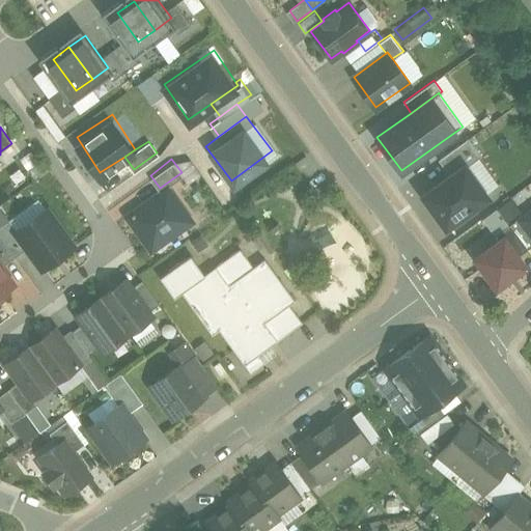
[(460,160),(421,188),(444,220),(483,192),(460,160)]
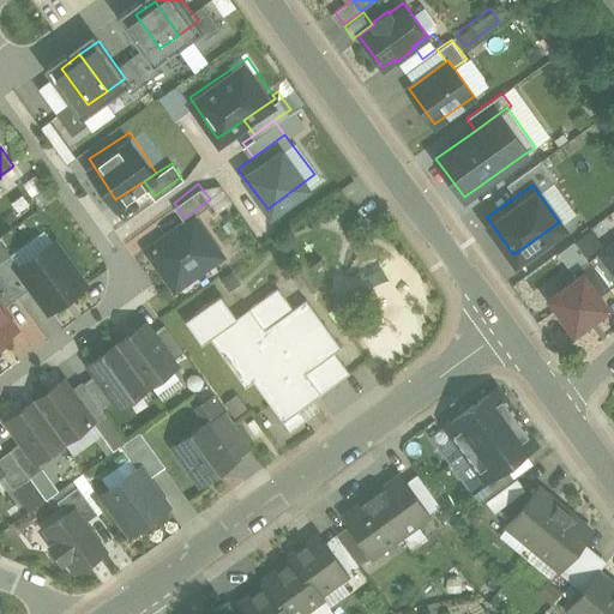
[(193,217),(149,251),(175,287),(221,253),(193,217)]
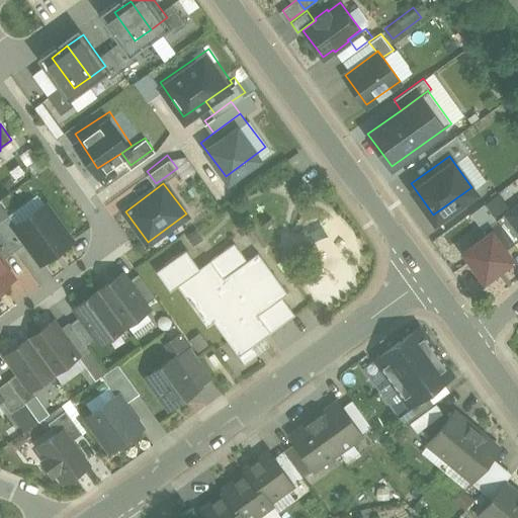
[(13,191),(0,199),(0,218),(21,204),(13,191)]
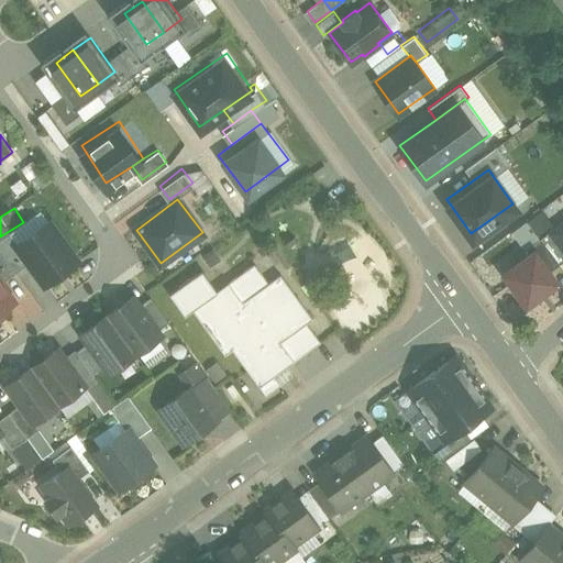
[(20,244),(19,245),(31,263),(47,285),(79,262),(51,222),(20,244)]
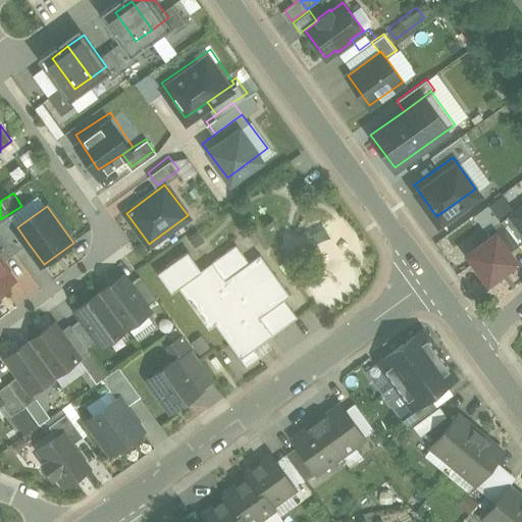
[(521,208),(514,214),(513,215),(521,226),(521,208)]
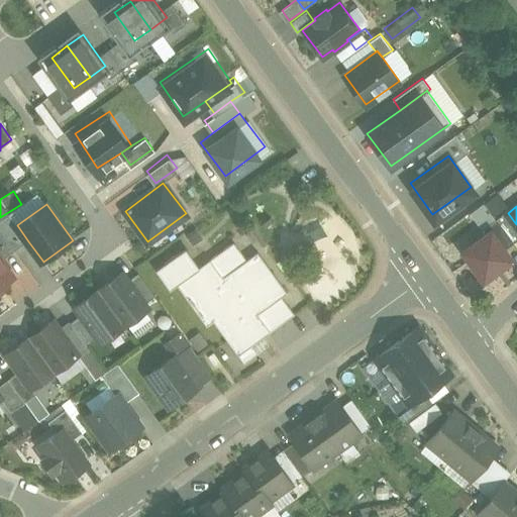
[(516,239),(516,224),(508,213),(509,212),(508,211),(497,218),(514,242),(516,239)]
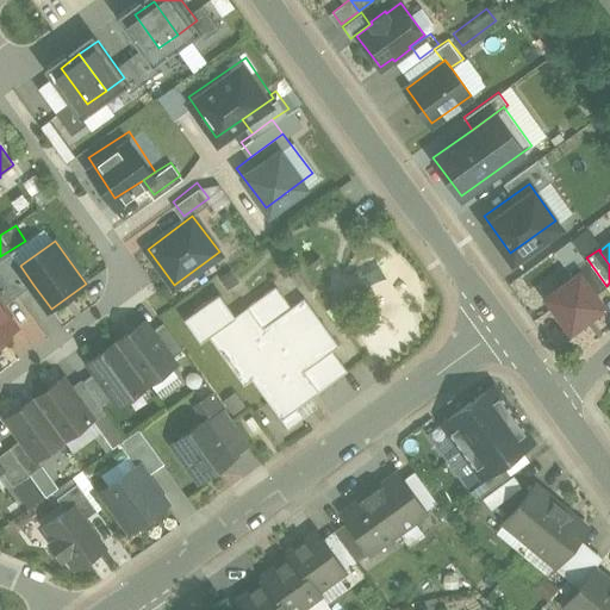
[(22,265),(13,254),(0,262),(0,271),(18,296),(33,285),(20,266),(22,265)]
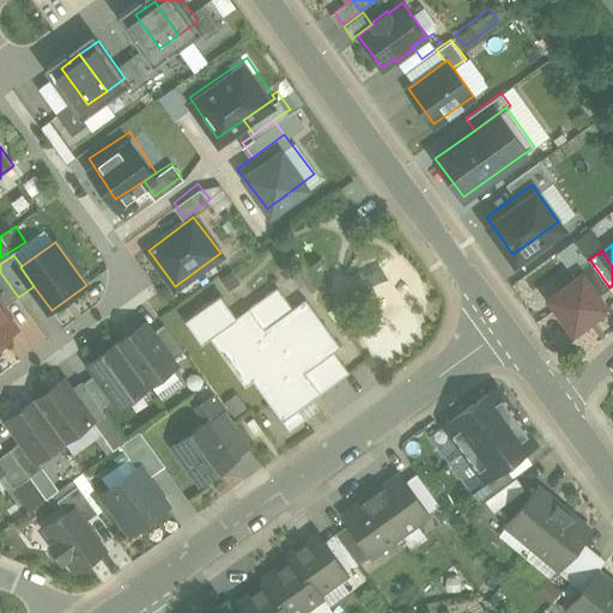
[(578,268),(546,293),(569,326),(602,301),(578,268)]
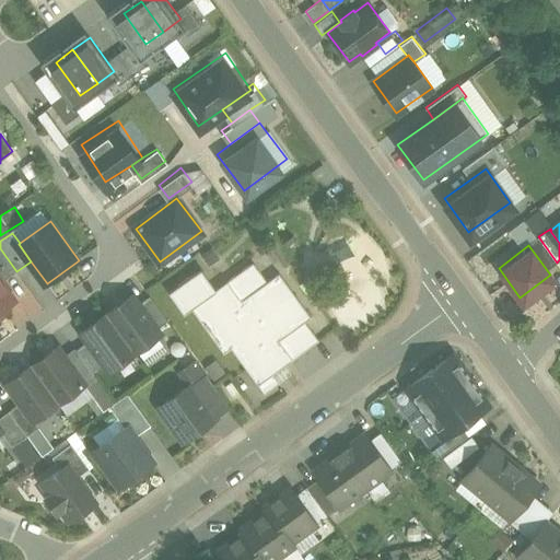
[(0,248),(0,278),(3,282),(16,271),(0,248)]
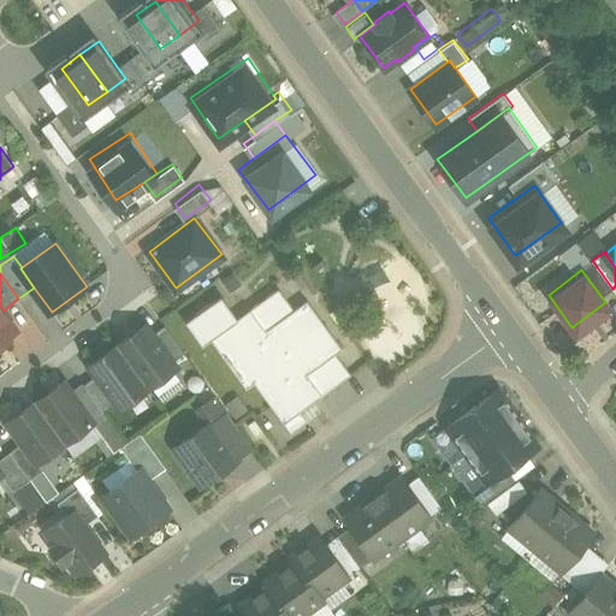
[(221,295),(185,320),(202,344),(211,338),(246,388),(254,381),(283,421),(350,372),(336,351),(342,347),(307,298),(294,308),(278,286),(236,317),(221,295)]
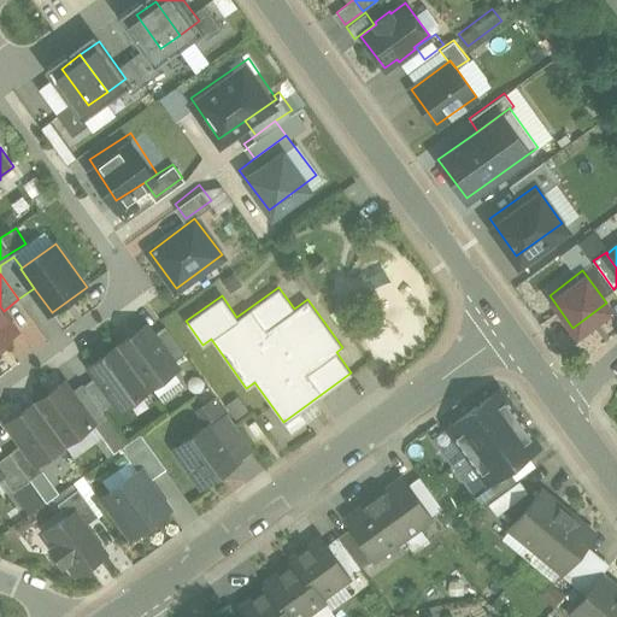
[(0,342),(17,330),(4,311),(0,306),(0,342)]
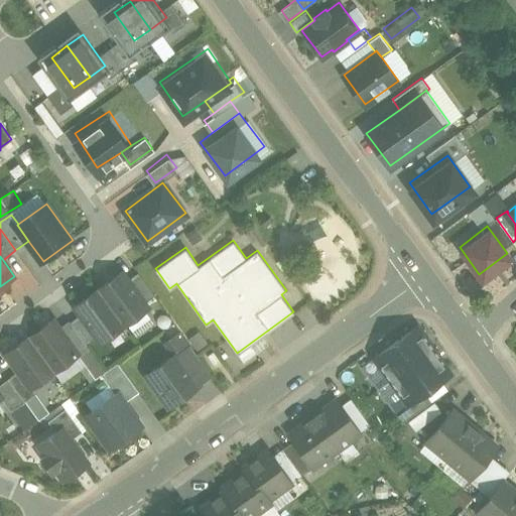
[(122,272),(98,288),(124,324),(147,307),(144,302),(128,280),(122,272)]
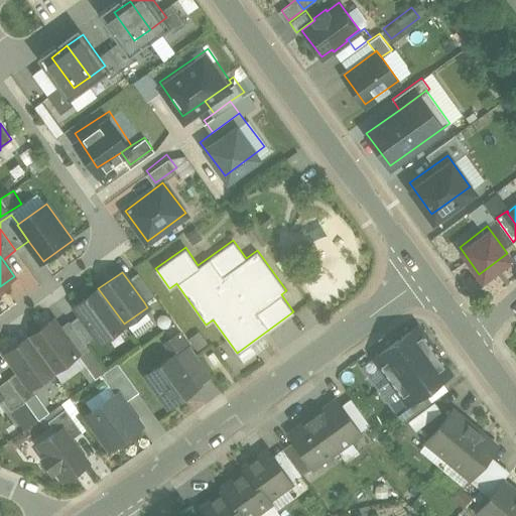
[(154,295),(138,272),(128,280),(144,302),(154,295)]
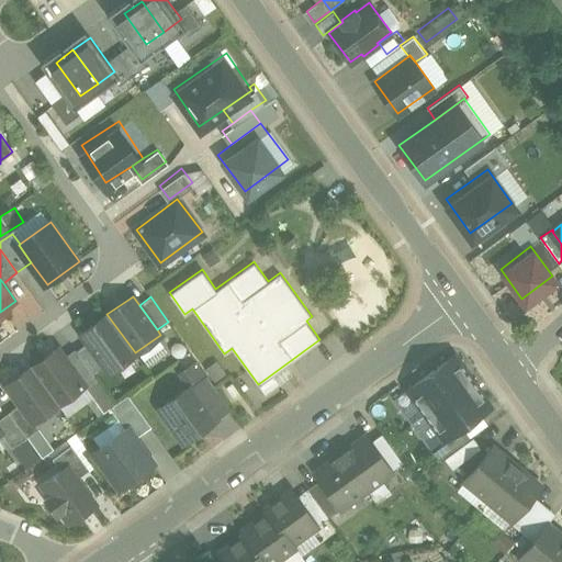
[(135,352),(107,314),(81,333),(88,341),(107,367),(110,372),(135,352)]
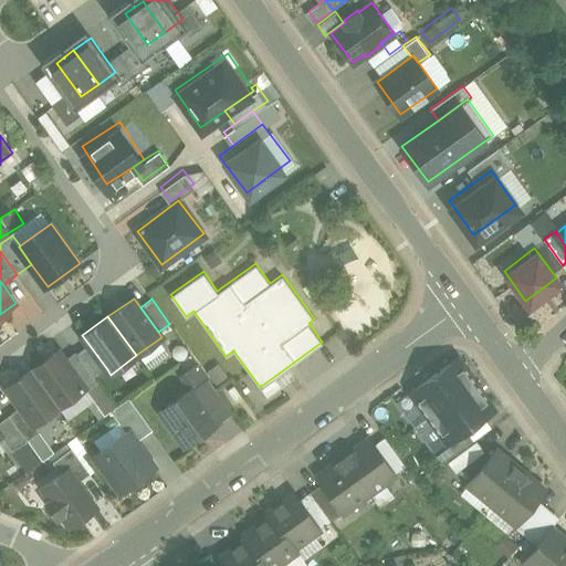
[(107,369),(88,344),(77,353),(95,378),(107,369)]
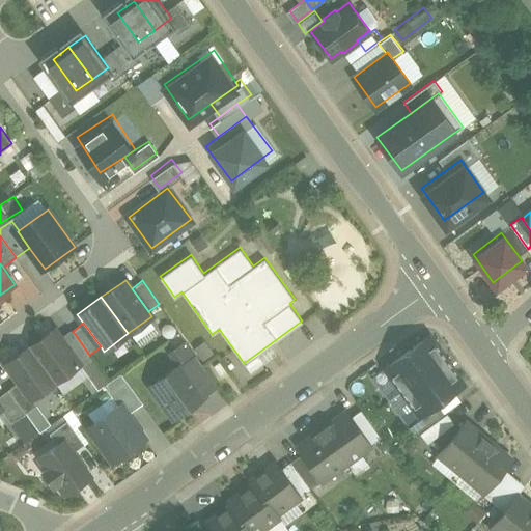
[(61,337),(55,329),(30,346),(56,382),(80,364),(61,337)]
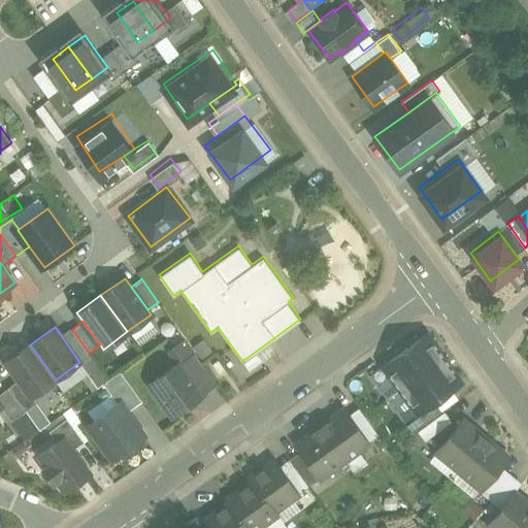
[(72,329),(71,328),(61,335),(79,362),(83,366),(93,358),(89,353),(72,329)]
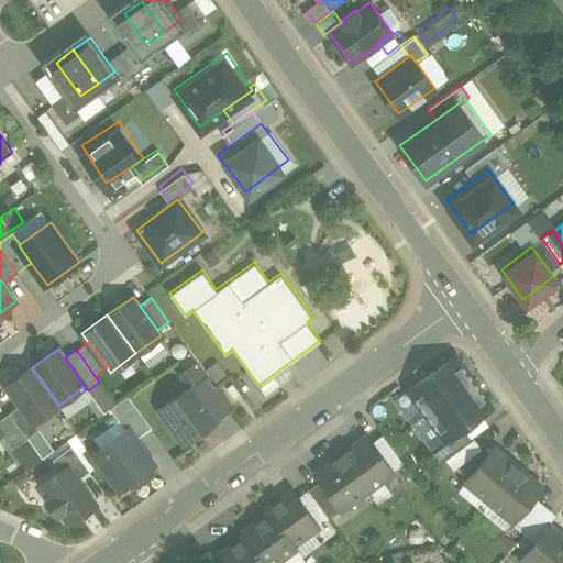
[(446,401),(475,382),(455,355),(415,385),(423,397),(437,388),(446,401)]
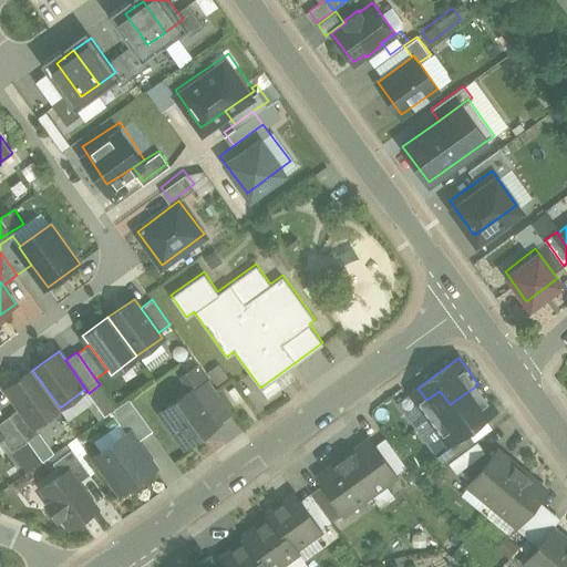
[(60,408),(32,370),(7,389),(20,408),(33,425),(34,425),(60,408)]
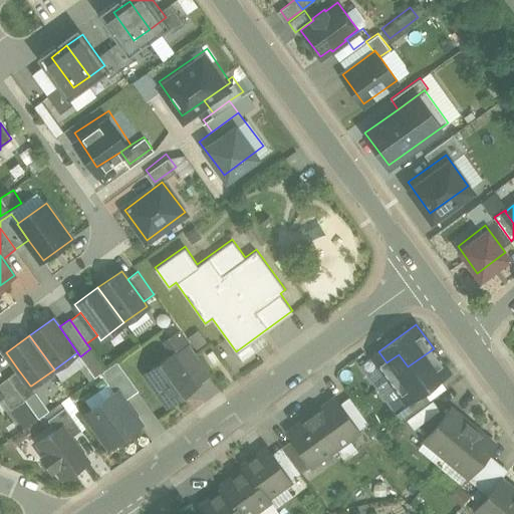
[(211,373),(189,343),(178,352),(199,381),(211,373)]
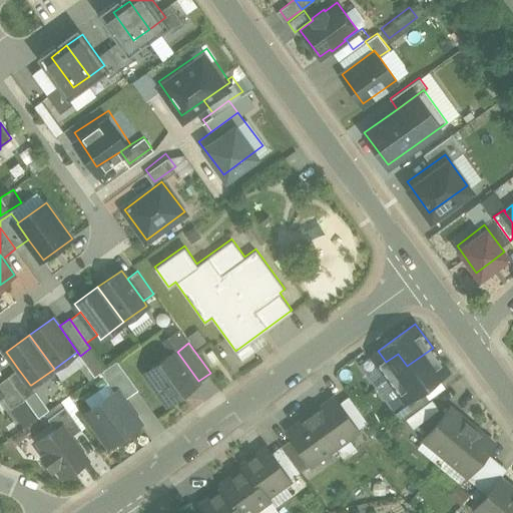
[(433,348),(407,366),(416,378),(404,387),(414,400),(451,373),(433,348)]
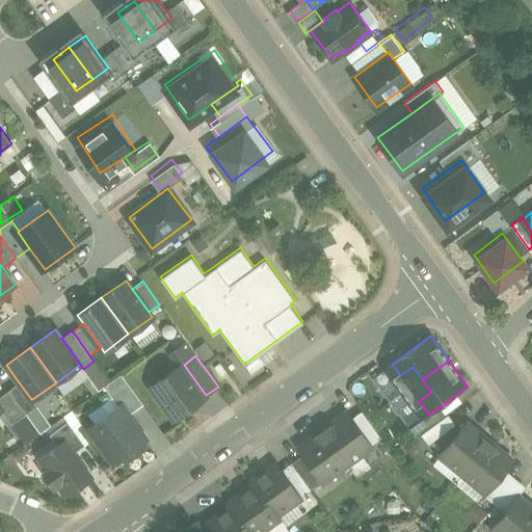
[(227,371),(219,362),(214,366),(221,375),(227,371)]
